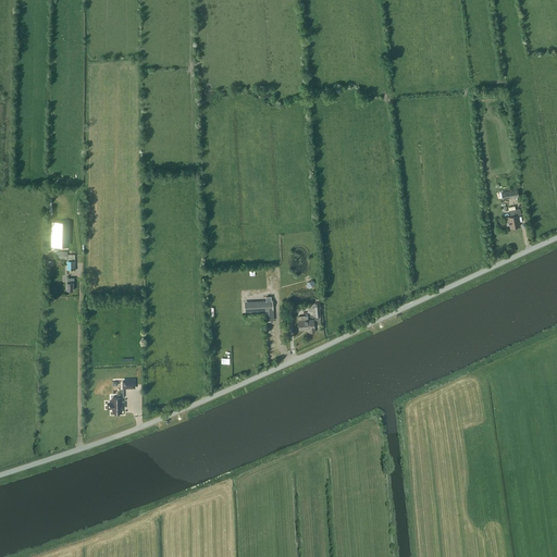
[(502,192),(503,199),(519,196),(518,188),(502,192)]
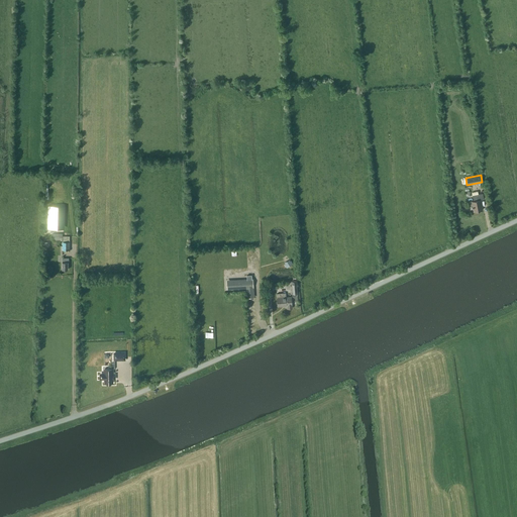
[(483,210),(481,200),(484,199),(483,193),(473,195),(474,201),(472,201),(474,211),(483,210)]
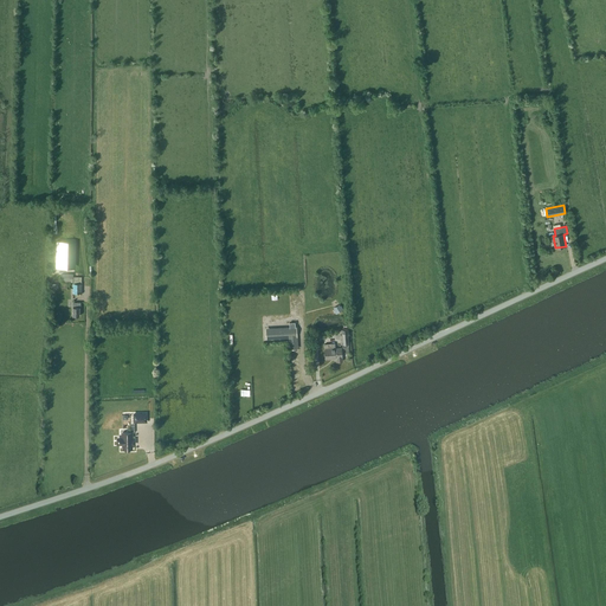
[(295,322),(290,323),(290,328),(271,329),(272,337),(296,336),(296,328),(295,322)]
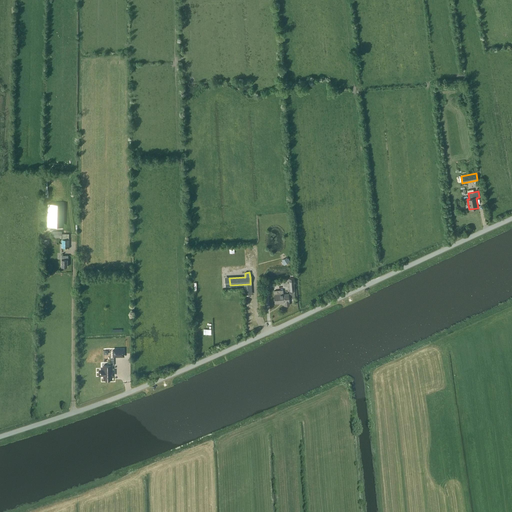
[(275,303),(285,302),(285,305),(289,305),(288,294),(283,294),(283,290),(279,290),(280,295),(274,295),(275,303)]
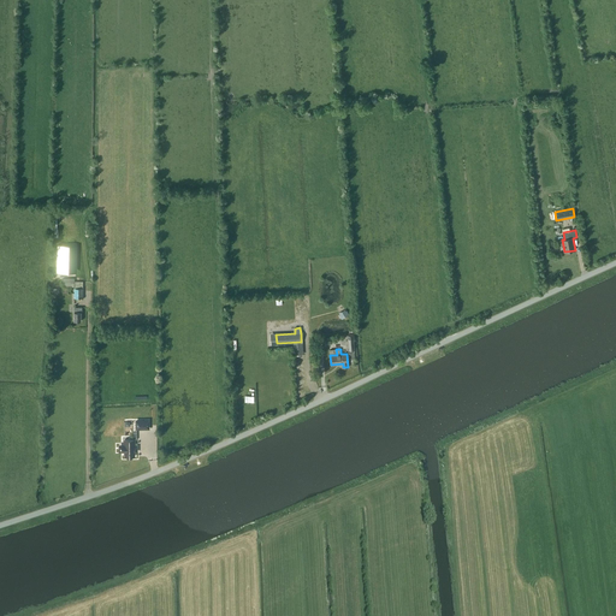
[(136,420),(136,425),(136,430),(149,430),(149,419),(136,420)]
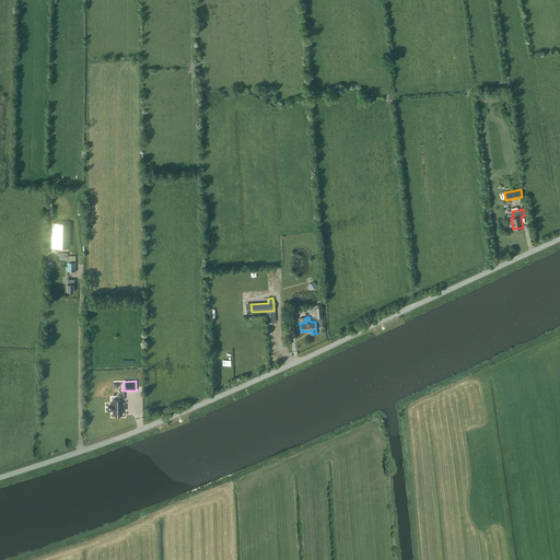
[(125,411),(125,405),(123,405),(123,399),(113,399),(113,404),(108,404),(108,411),(113,411),(113,416),(123,416),(123,411),(125,411)]
